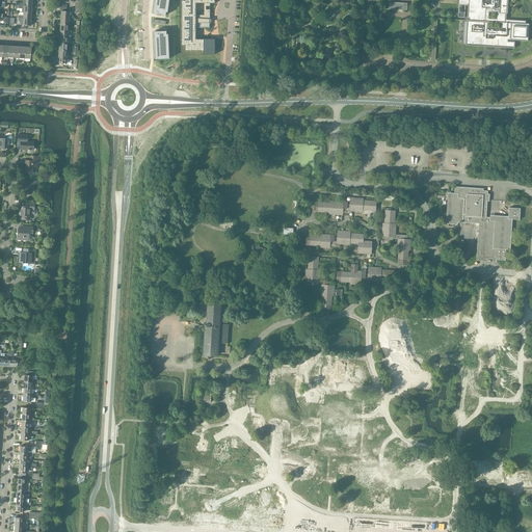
[(155,0),(154,14),(165,16),(167,0),(155,0)]
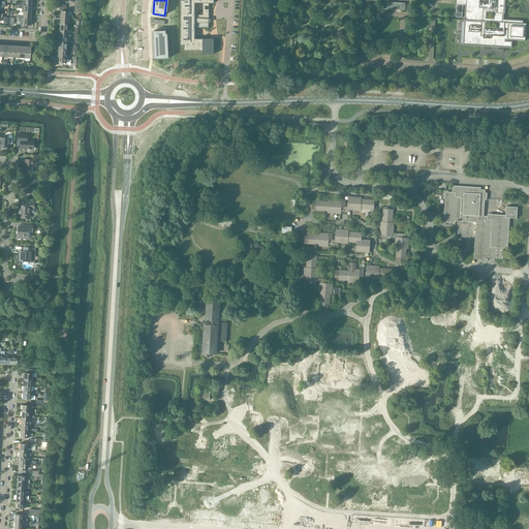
[(209,3),(214,3),(214,0),(184,0),(184,1),(181,1),(181,45),(184,45),(184,51),(201,51),(203,51),(203,55),(214,55),(214,39),(195,39),(195,29),(209,29),(209,3)]
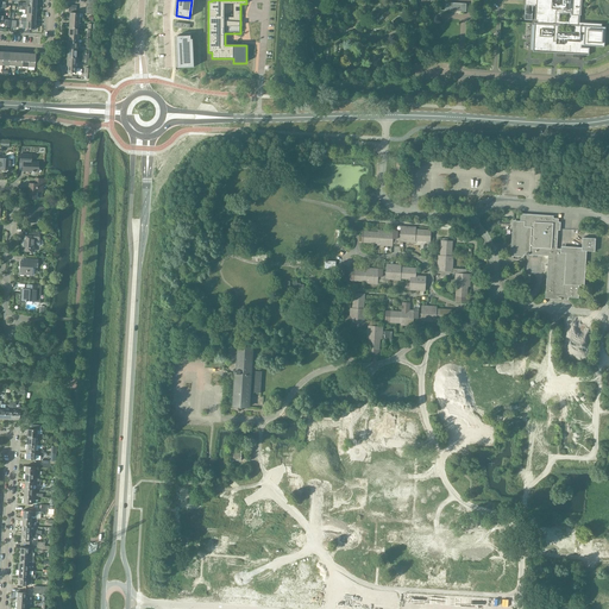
[(582,51),(581,51),(581,45),(604,48),(604,45),(603,45),(604,29),(606,29),(606,27),(602,27),(602,24),(579,23),(579,16),(581,16),(582,0),(526,0),(526,5),(526,6),(539,6),(538,16),(535,16),(535,20),(538,20),(538,23),(534,23),(534,25),(533,25),(531,49),(533,50),(533,52),(553,54),(553,50),(556,50),(557,50),(557,51),(564,51),(569,51),(573,51),(573,52),(582,52),(582,51)]
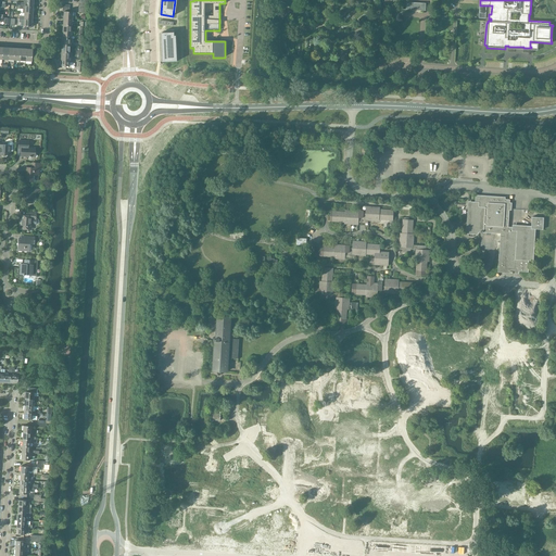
[(406,3),(406,10),(413,10),(421,11),(426,11),(426,10),(426,3),(407,2),(406,2),(406,3)]
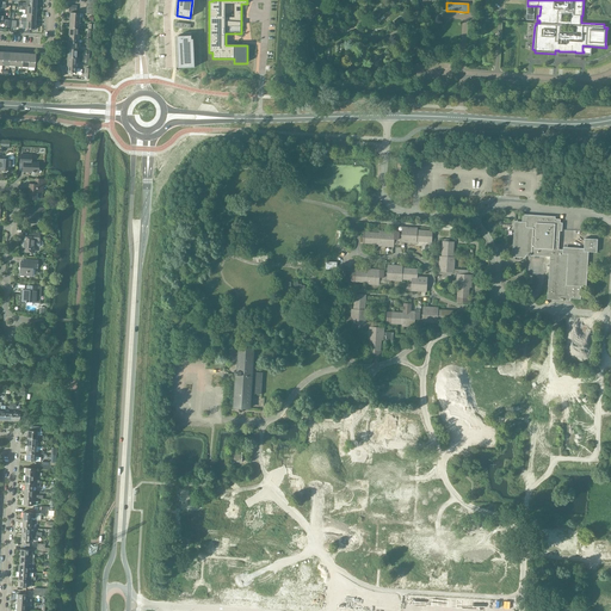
[(191,36),(177,37),(178,48),(178,50),(179,68),(192,68),(191,36)]
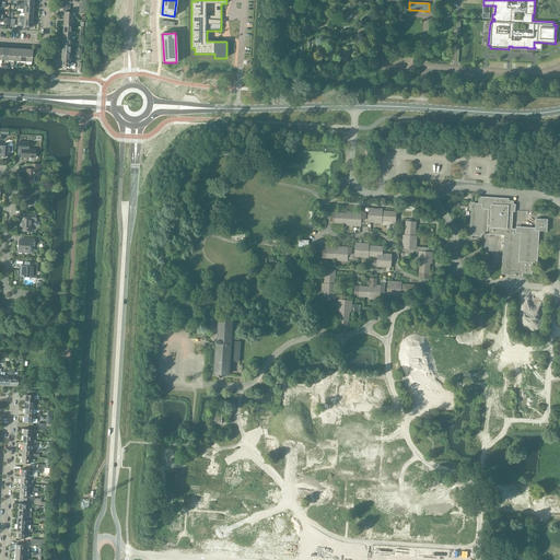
[(22,159),(34,159),(35,149),(28,149),(28,142),(19,141),(19,150),(22,150),(22,159)]
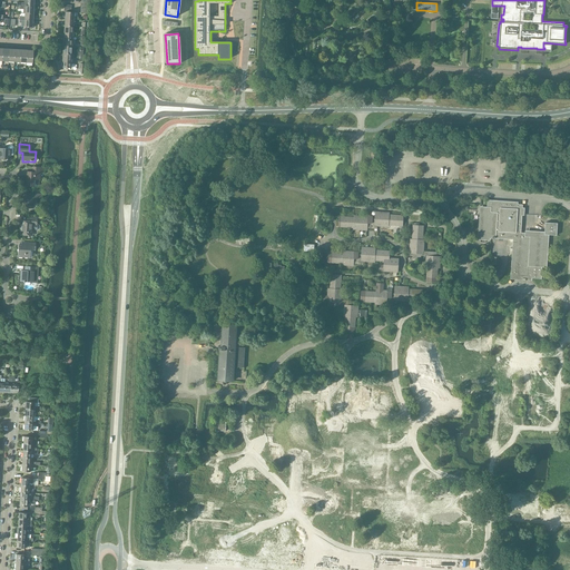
[(0,158),(11,159),(11,156),(13,156),(13,148),(13,147),(12,146),(11,146),(10,146),(9,146),(8,147),(8,148),(8,149),(2,148),(2,147),(0,146),(0,158)]
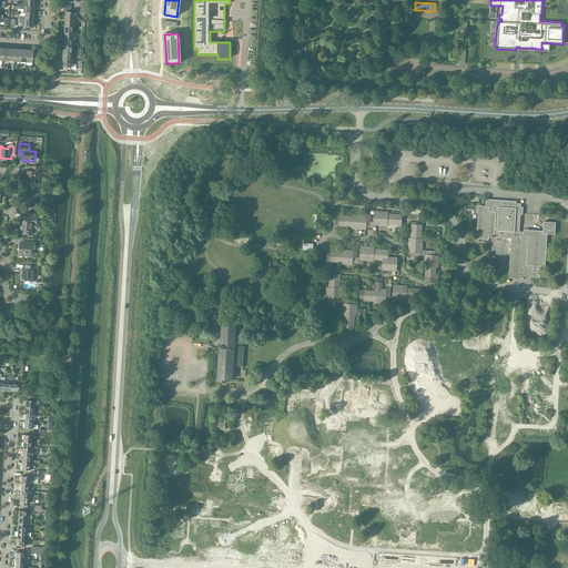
[(27,171),(27,185),(33,185),(36,185),(37,185),(38,185),(39,184),(39,183),(39,179),(40,179),(40,173),(43,173),(44,166),(33,166),(32,172),(27,171)]
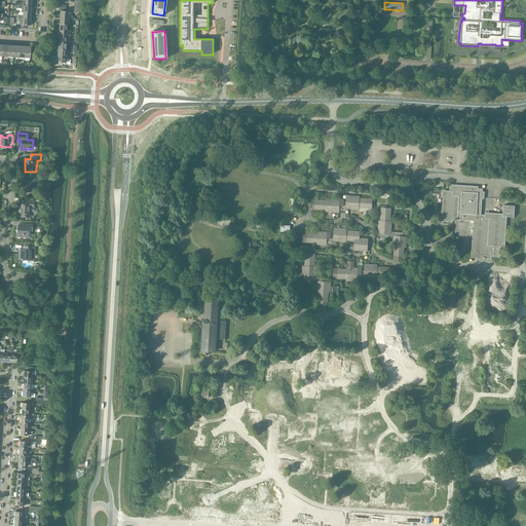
[(24,181),(23,189),(23,192),(33,192),(34,182),(39,183),(39,179),(30,179),(30,182),(24,181)]
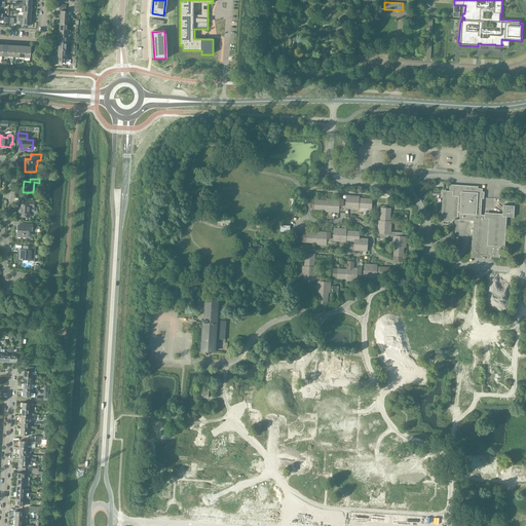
[(489,257),(499,258),(500,247),(504,248),(506,217),(514,218),(515,207),(503,205),(502,217),(481,215),(482,196),(484,196),(484,192),(482,192),(482,189),(458,188),(458,185),(449,185),(449,189),(449,191),(450,191),(450,195),(445,195),(443,220),(474,221),(472,256),(482,257),(483,255),(489,255),(489,257)]
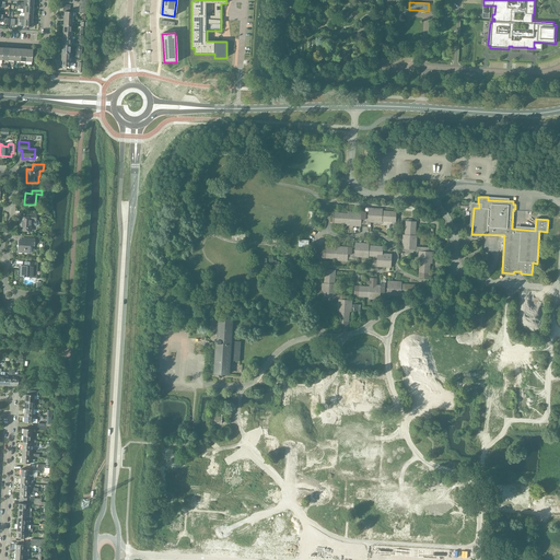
[(369,220),(361,220),(360,224),(368,225),(371,225),(371,222),(377,222),(377,221),(396,222),(396,217),(395,216),(395,212),(382,211),(382,210),(377,210),(375,210),(375,209),(369,209),(369,211),(369,214),(369,220)]
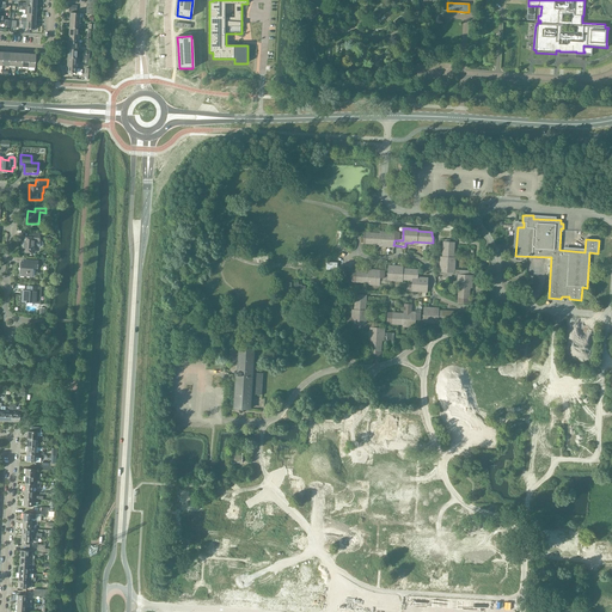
[(365,237),(363,244),(379,245),(384,245),(384,246),(393,248),(393,245),(395,240),(403,240),(403,234),(401,234),(401,233),(395,232),(389,232),(389,233),(385,233),(383,232),(381,232),(381,234),(366,233),(366,238),(365,237)]
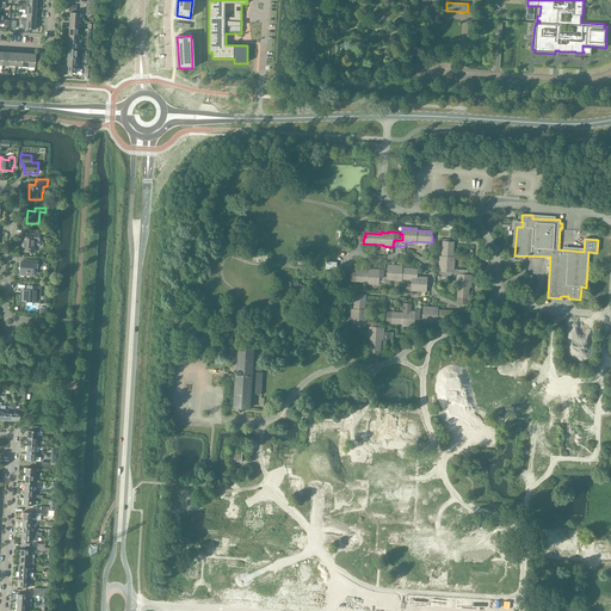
[(42,241),(39,241),(39,234),(29,233),(29,236),(22,236),(22,242),(23,242),(22,252),(28,252),(34,252),(35,247),(42,247),(43,246),(44,244),(42,241)]
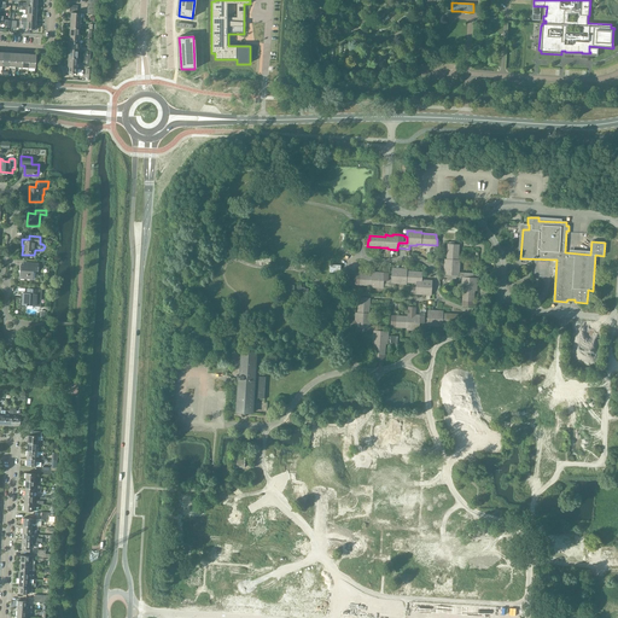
[(444,268),(444,274),(445,274),(447,274),(447,280),(456,280),(456,278),(462,278),(462,286),(464,286),(464,290),(464,296),(462,305),(473,307),(474,302),(474,290),(476,290),(476,289),(476,286),(476,284),(477,284),(477,278),(473,278),(473,277),(473,274),(465,273),(459,273),(460,264),(458,264),(458,260),(459,246),(454,246),(454,245),(448,244),(448,249),(447,261),(445,261),(445,264),(447,266),(447,268),(445,268),(444,268)]
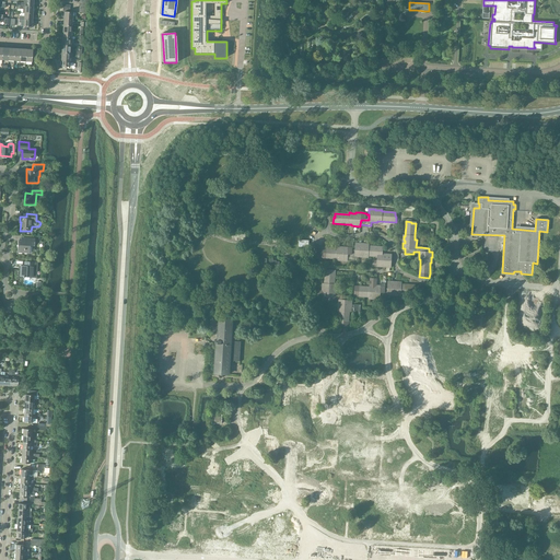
[(18,253),(30,254),(30,244),(34,244),(35,238),(25,237),(24,241),(19,241),(18,253)]
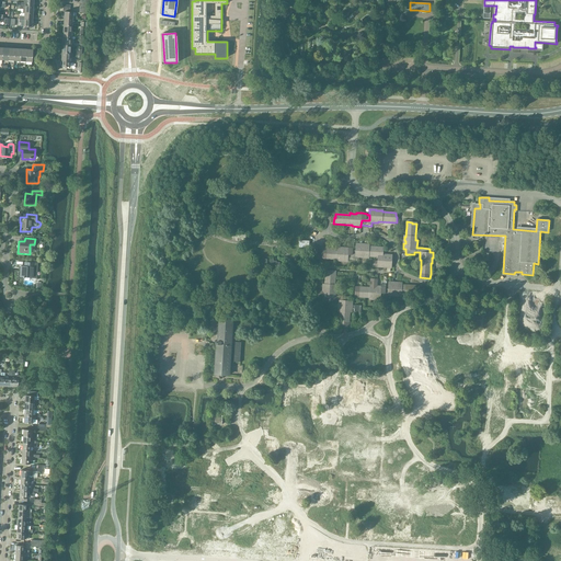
[(355,250),(355,256),(357,258),(365,258),(365,256),(369,256),(378,256),(378,254),(382,254),(382,251),(381,251),(382,248),(369,247),(369,245),(367,244),(365,244),(365,245),(362,245),(362,244),(356,243),(356,247),(355,250)]
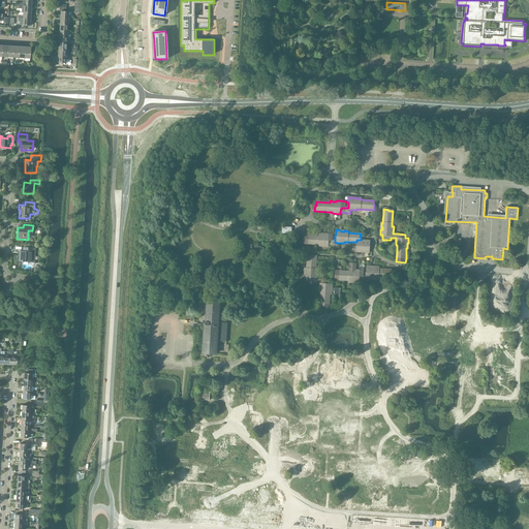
[(297,237),(297,244),(303,244),(303,240),(305,240),(304,244),(308,244),(316,244),(320,245),(320,246),(328,246),(328,245),(330,245),(335,245),(337,246),(337,243),(335,242),(335,236),(333,236),(333,235),(329,234),(324,234),(324,235),(321,235),(319,234),(318,236),(305,235),(305,238),(303,238),(303,237),(297,237)]
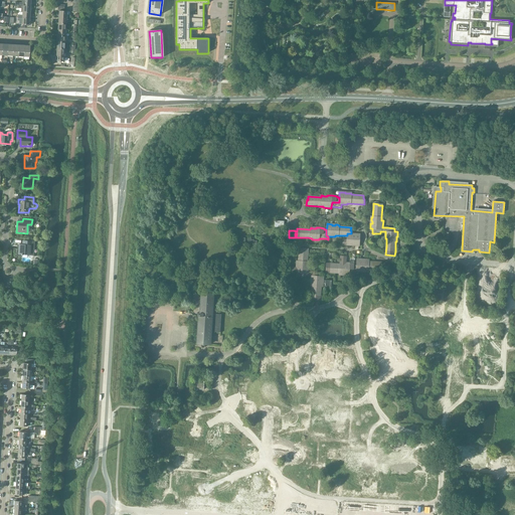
[(343,238),(343,244),(350,245),(355,245),(358,245),(359,245),(359,244),(360,235),(360,234),(351,233),(347,233),(347,235),(347,238),(343,238)]
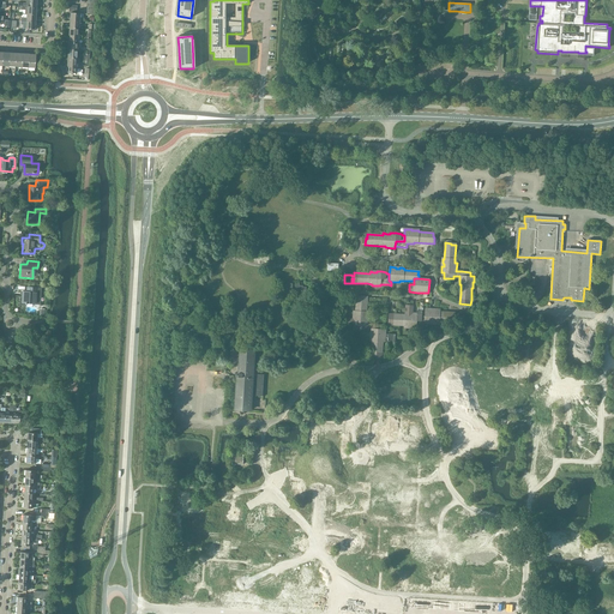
[(286,286),(286,287),(281,287),(280,293),(306,293),(307,287),(304,287),(304,286),(300,286),(300,284),(296,284),(296,290),(293,289),(293,284),(289,283),(289,286),(286,286)]
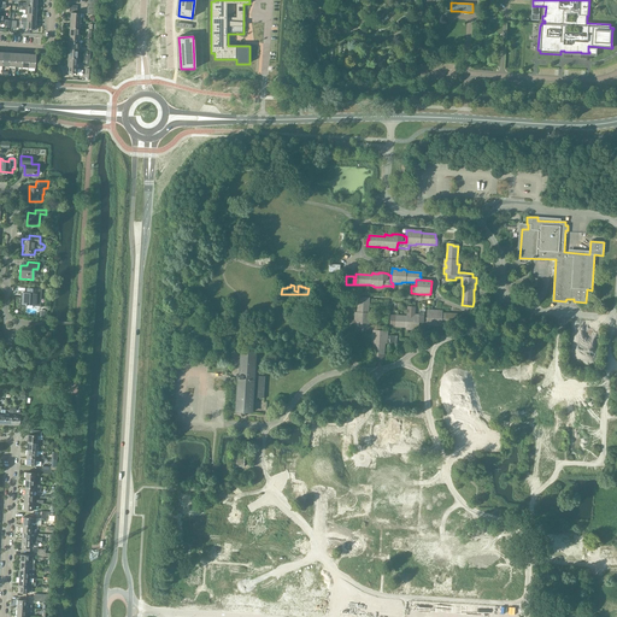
[(21,299),(19,306),(25,306),(25,305),(27,305),(40,306),(41,289),(28,288),(28,293),(23,293),(22,300),(21,299)]
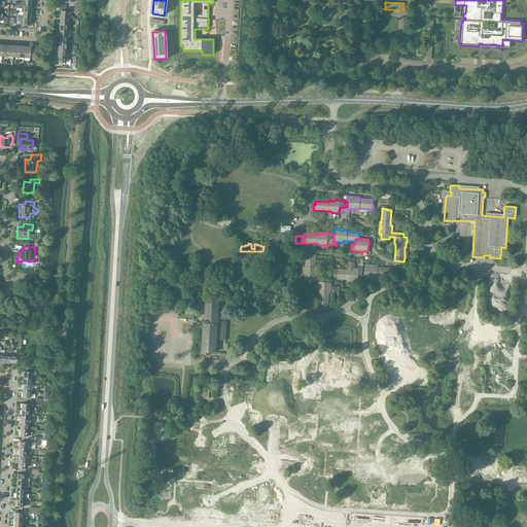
[(297,274),(296,279),(306,280),(306,284),(313,284),(313,282),(313,280),(322,280),(322,278),(319,278),(315,278),(316,271),(314,271),(315,268),(315,255),(312,255),(312,254),(306,254),(306,259),(306,268),(304,268),(304,270),(304,272),(305,272),(305,274),(297,274)]
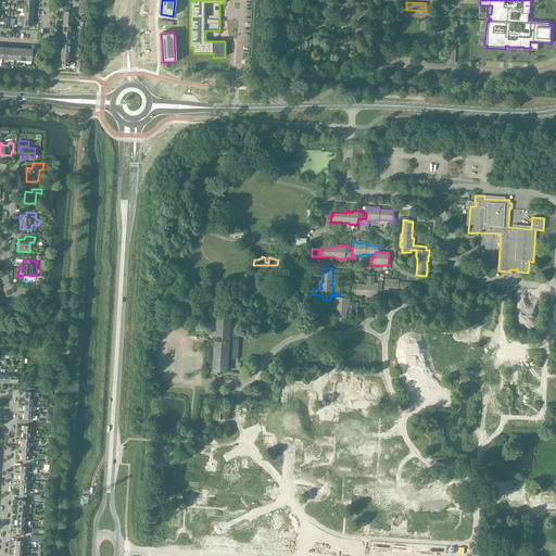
[(377,290),(377,295),(381,295),(384,295),(387,295),(387,293),(394,293),(394,291),(397,292),(401,292),(411,292),(411,289),(412,289),(412,282),(407,282),(406,282),(401,282),(397,282),(397,281),(395,280),(393,280),(393,281),(391,281),(391,280),(386,279),(386,282),(383,282),(383,274),(381,274),(380,281),(378,281),(378,283),(378,288),(377,290)]
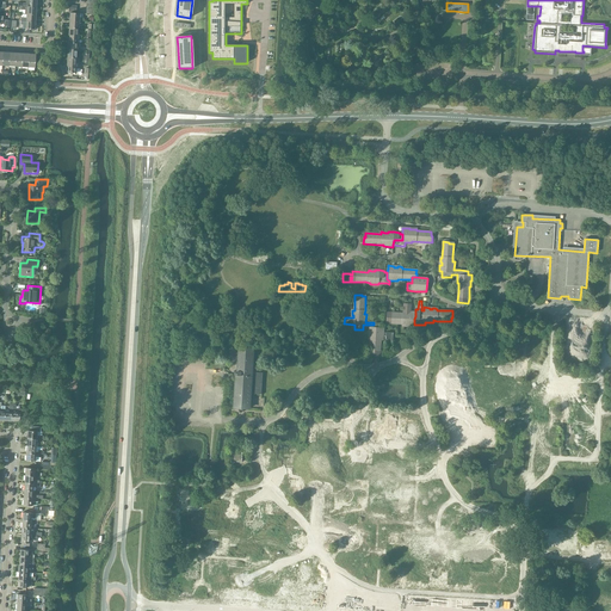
[(388,313),(387,322),(402,323),(406,323),(406,326),(414,326),(414,325),(414,319),(415,316),(415,312),(412,312),(412,303),(405,303),(403,312),(403,313),(388,313)]
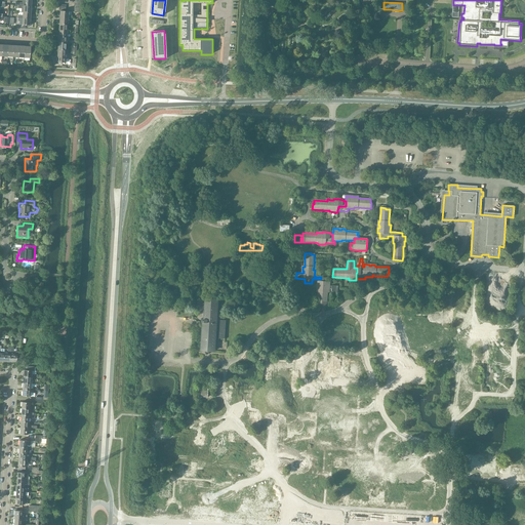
[(312,279),(312,281),(317,281),(317,288),(318,288),(318,291),(318,300),(318,301),(321,301),(321,306),(326,306),(327,291),(328,292),(329,288),(331,289),(331,292),(337,292),(338,286),(332,285),(332,286),(329,286),(329,282),(326,282),(326,278),(321,277),(321,279),(312,279)]
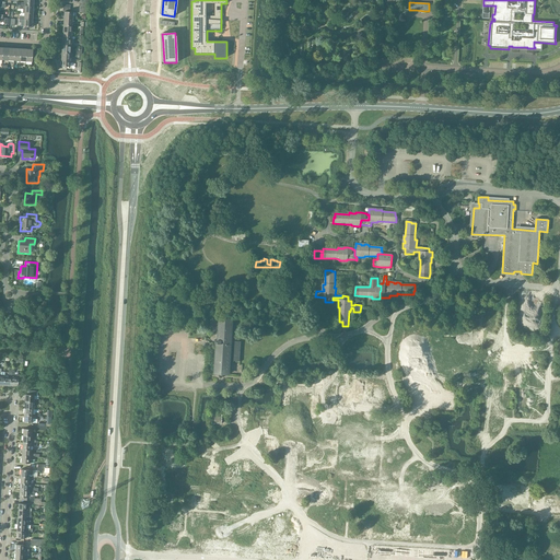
[(217,348),(214,373),(217,373),(223,374),(225,374),(229,374),(230,360),(240,361),(241,341),(231,340),(232,321),(223,319),(219,319),(218,333),(217,343),(217,348)]
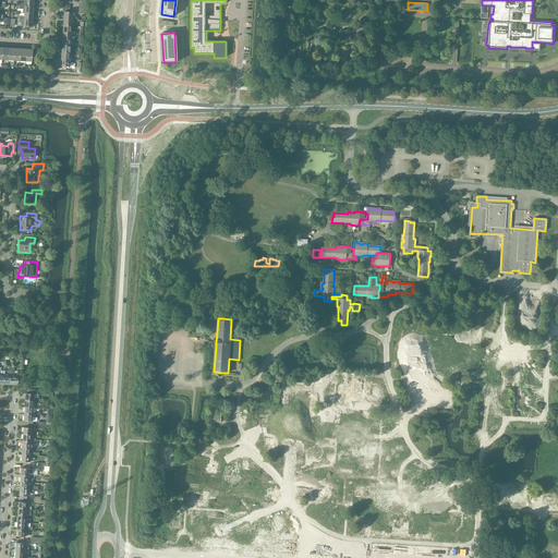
[(12,371),(11,385),(17,385),(17,380),(22,380),(22,374),(14,374),(14,372),(15,368),(12,368),(12,371)]
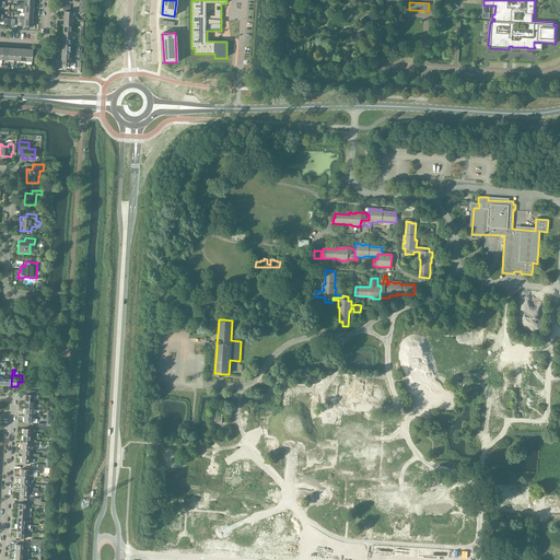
[(24,399),(24,401),(25,401),(38,403),(41,403),(41,399),(38,399),(33,399),(34,395),(37,395),(37,392),(28,392),(28,395),(25,395),(25,399),(24,399)]
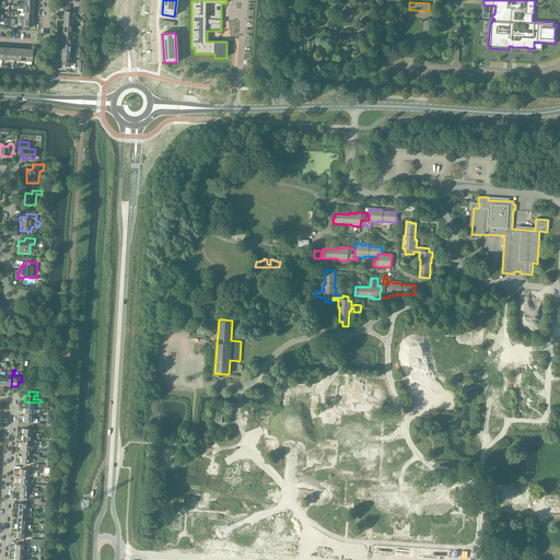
[(212,423),(216,423),(222,423),(222,422),(222,420),(222,415),(212,415),(212,423)]
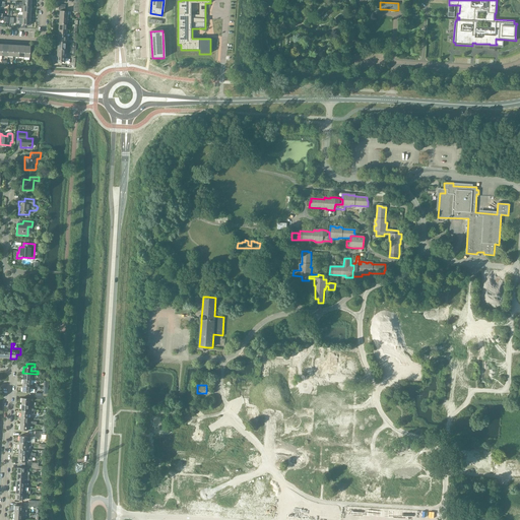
[(18,455),(17,462),(22,462),(22,464),(27,465),(31,465),(31,462),(27,462),(25,462),(25,459),(30,459),(30,456),(18,455)]
